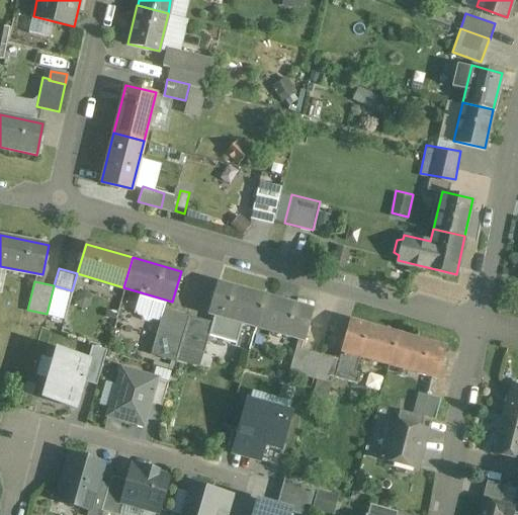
[(264,295),(217,282),(208,312),(213,314),(211,321),(208,333),(237,342),(242,322),(256,326),(264,295)]
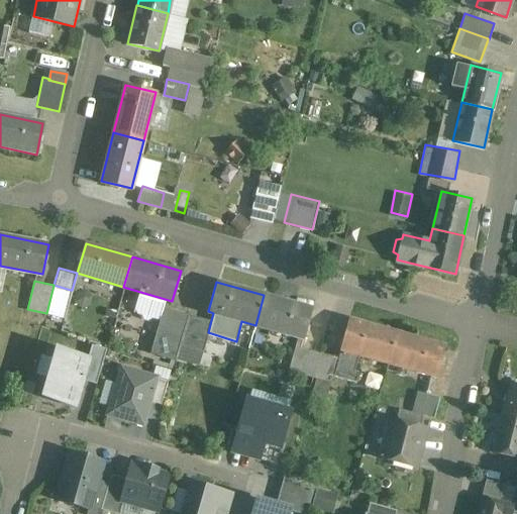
[(71,290),(54,285),(46,313),(64,318),(71,290)]
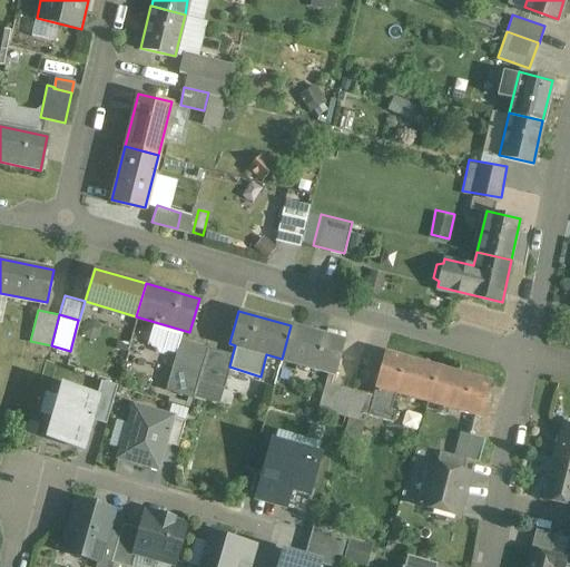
[(344,341),(291,325),(282,359),(334,374),(344,341)]
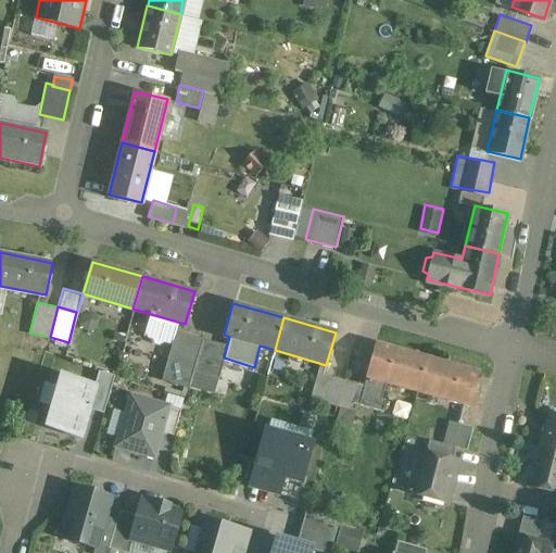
[(227,344),(202,337),(192,371),(218,378),(224,357),(227,344)]
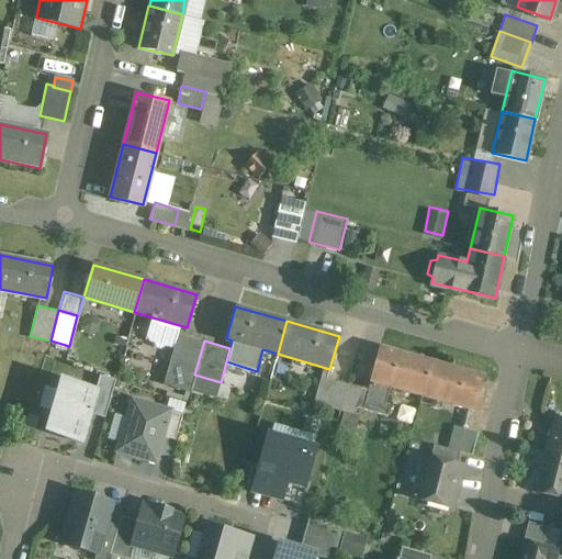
[(431,360),(379,345),(370,377),(371,378),(368,389),(362,387),(357,405),(388,414),(391,402),(385,400),(391,383),(423,392),(431,360)]
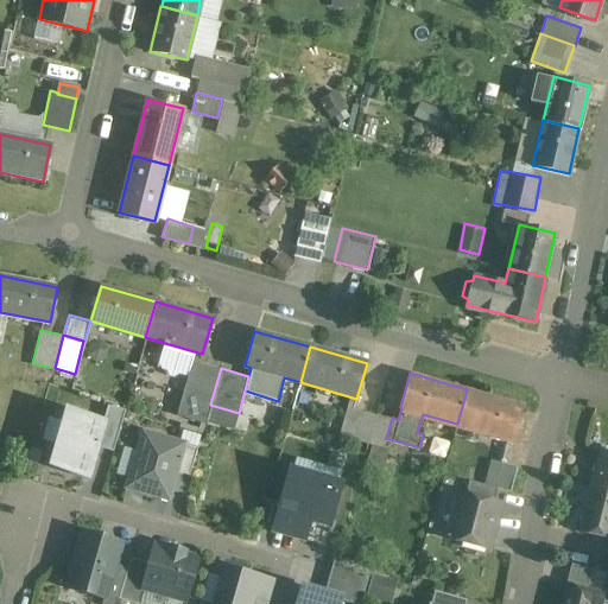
[(523,406),(467,389),(457,424),(513,439),(523,406)]
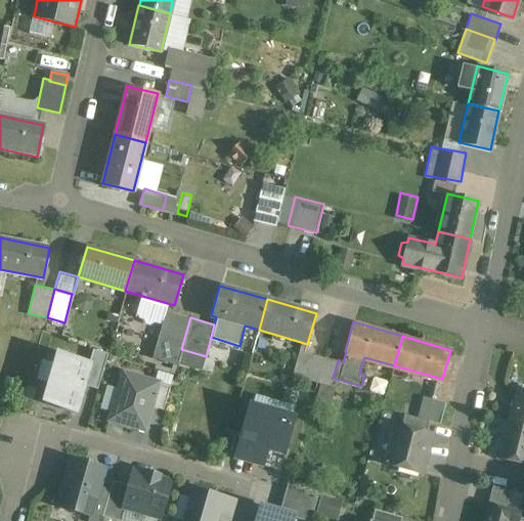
[(323,357),(299,350),(291,379),(303,382),(304,378),(317,381),(317,378),(323,357)]
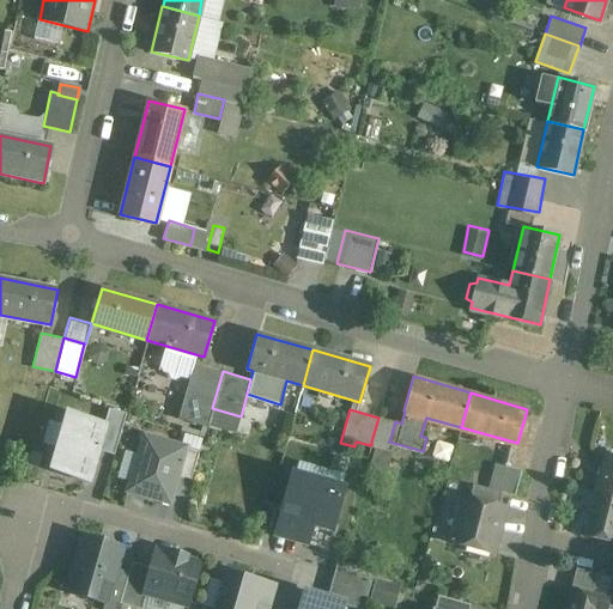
[(105,425),(67,414),(52,469),(89,480),(105,425)]
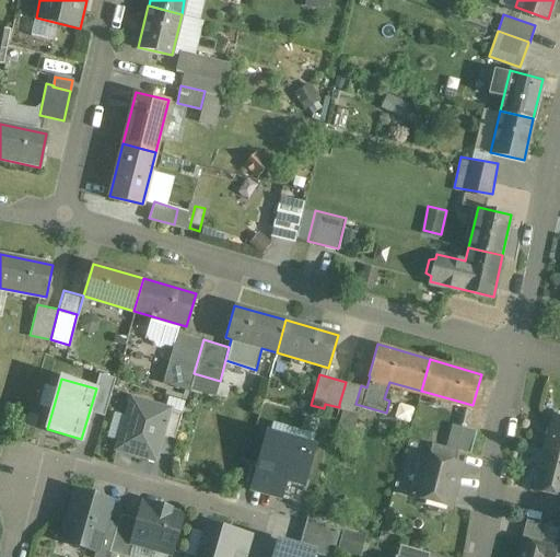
[(361,385),(346,382),(339,404),(354,408),(356,404),(361,385)]
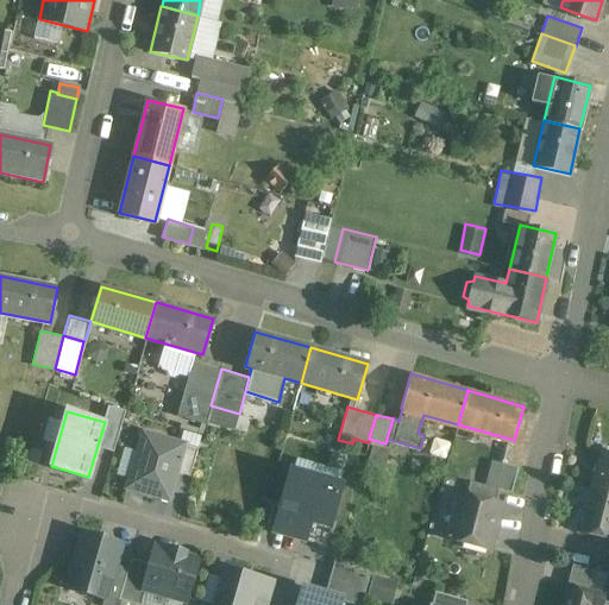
[(183,443),(143,432),(140,440),(127,487),(168,499),(183,443)]
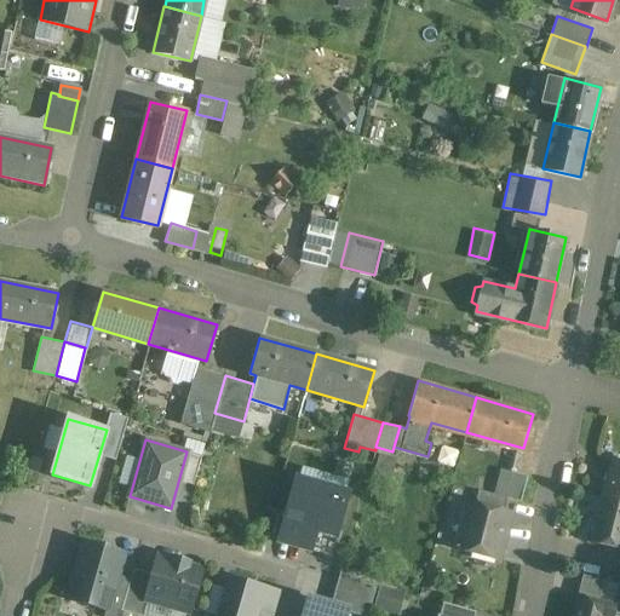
[(619,459),(610,458),(602,494),(619,498),(619,459)]
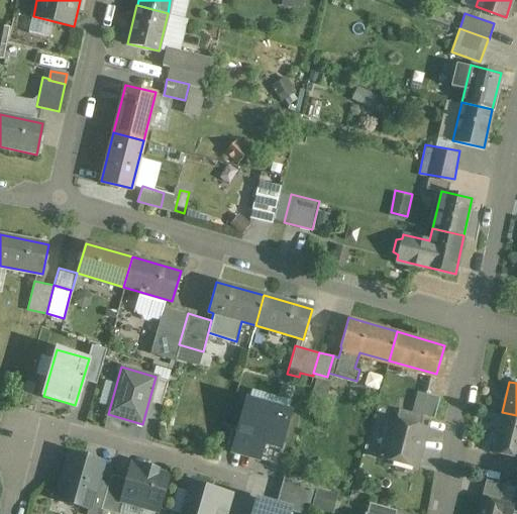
[(439,395),(426,391),(422,406),(420,413),(423,413),(434,416),(439,395)]
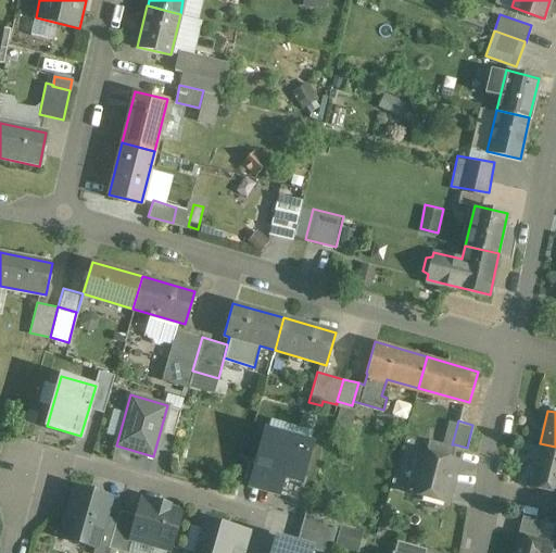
[(457,424),(449,422),(445,435),(454,437),(457,424)]
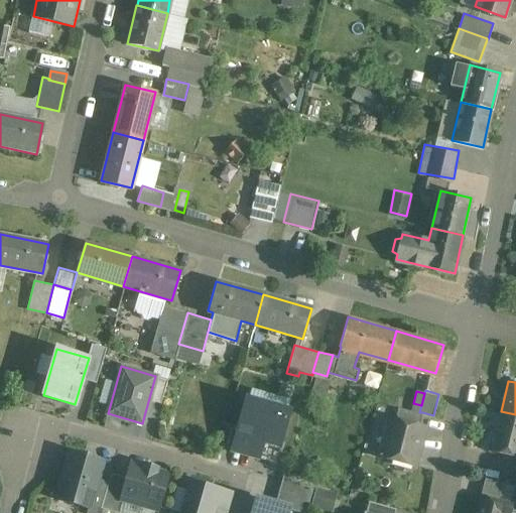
[(289,411),(246,399),(233,450),(275,461),(289,411)]
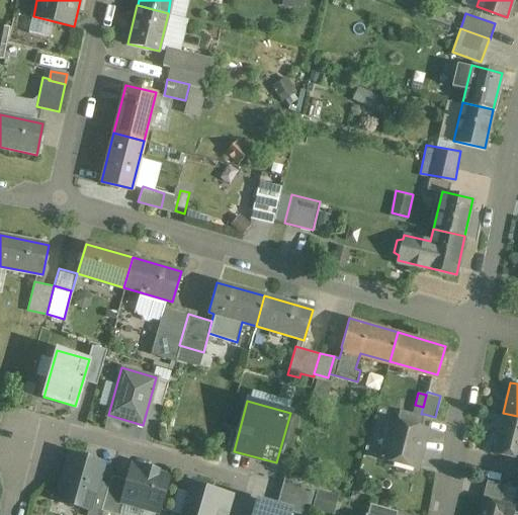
[(421,414),(400,408),(397,419),(421,425),(424,414),(421,414)]
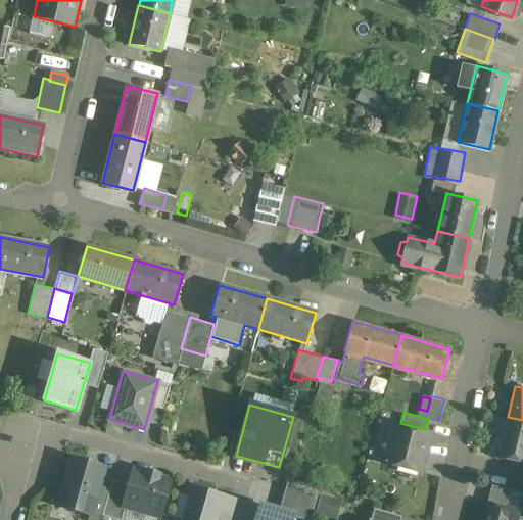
[(522,420),(508,417),(501,446),(522,452),(522,420)]
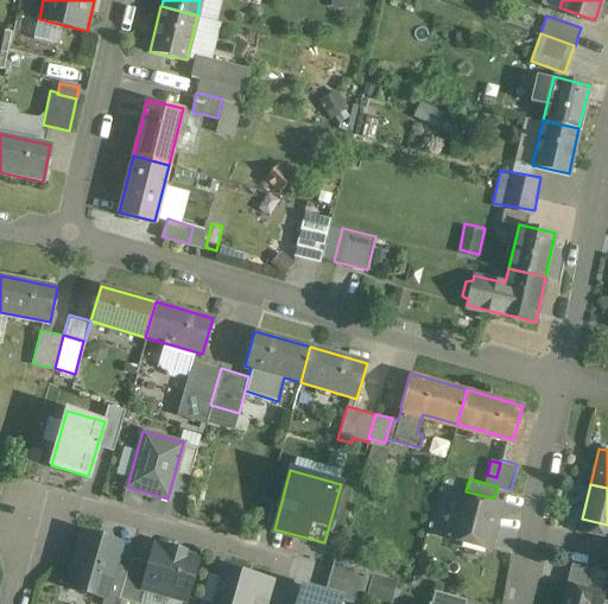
[(466,491),(460,490),(448,535),(488,546),(501,501),(494,498),(466,491)]
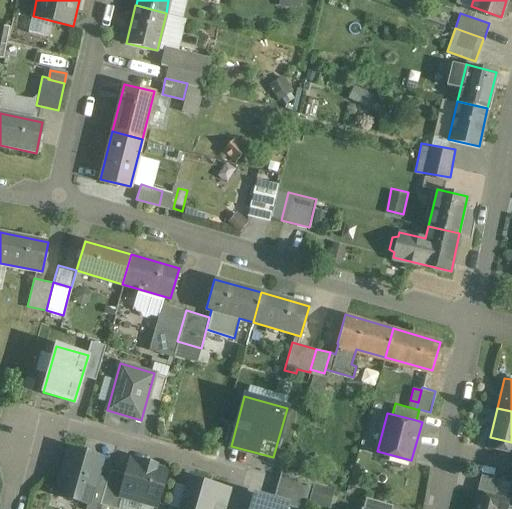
[(101,457),(69,448),(56,494),(87,503),(88,503),(96,474),(101,457)]
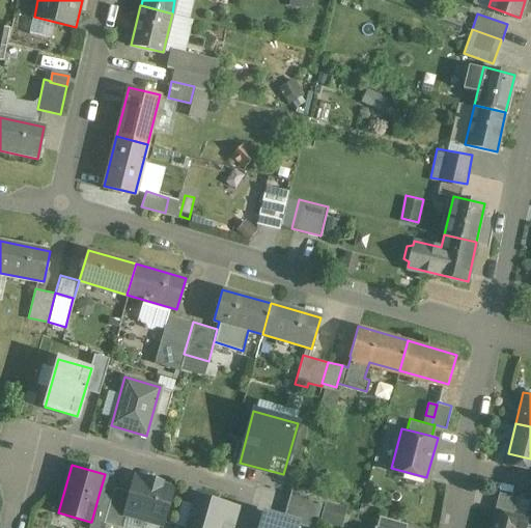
[(146,480),(135,476),(131,491),(124,513),(126,513),(161,524),(171,487),(160,483),(161,481),(147,478),(146,480)]
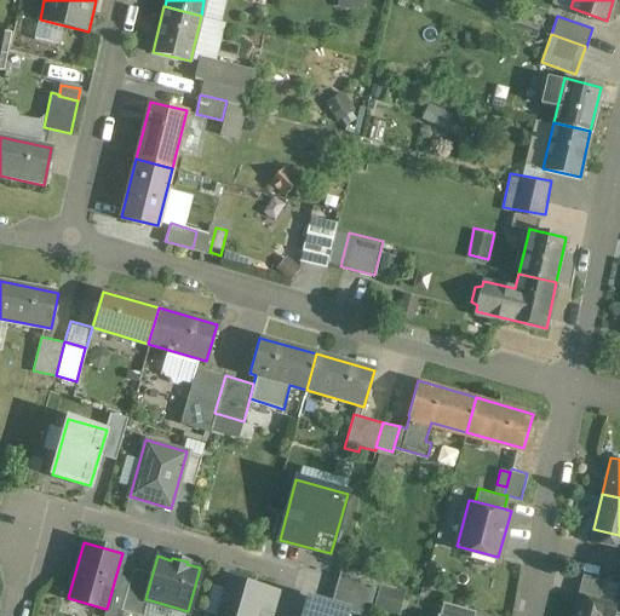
[(153,573),(133,568),(130,579),(121,610),(142,615),(147,599),(145,599),(153,573)]
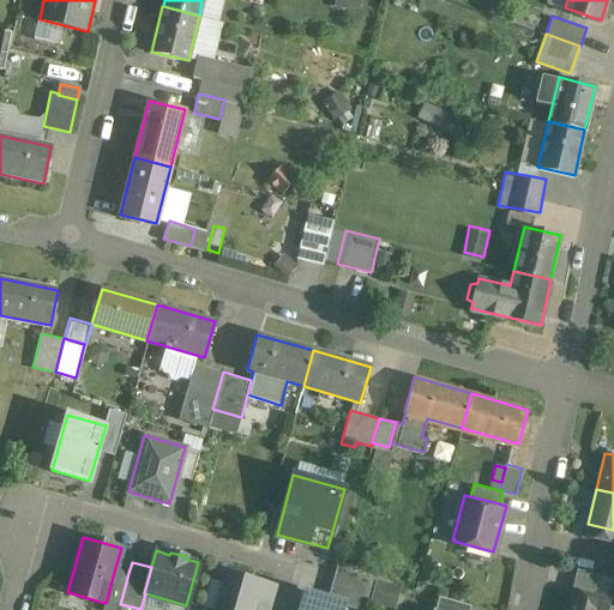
[(362,609),(373,577),(336,567),(326,599),(344,604),(344,605),(361,609),(362,609)]
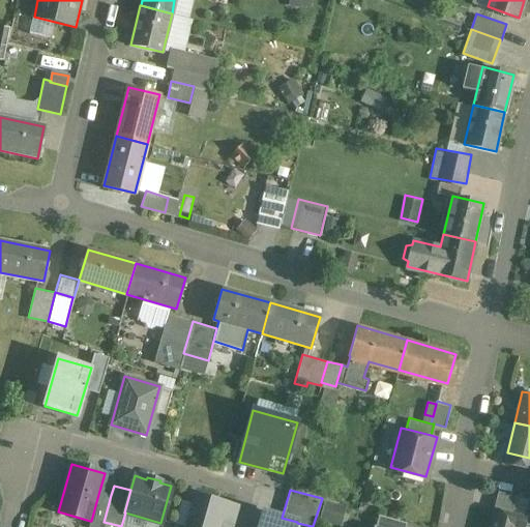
[(111,495),(99,491),(91,521),(90,521),(88,526),(101,526),(104,522),(111,495)]
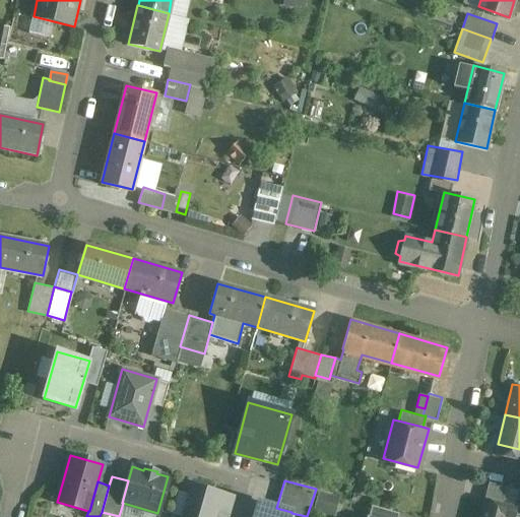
[(211,487),(193,481),(183,516),(225,516),(232,497),(217,493),(216,493),(210,491),(211,487)]
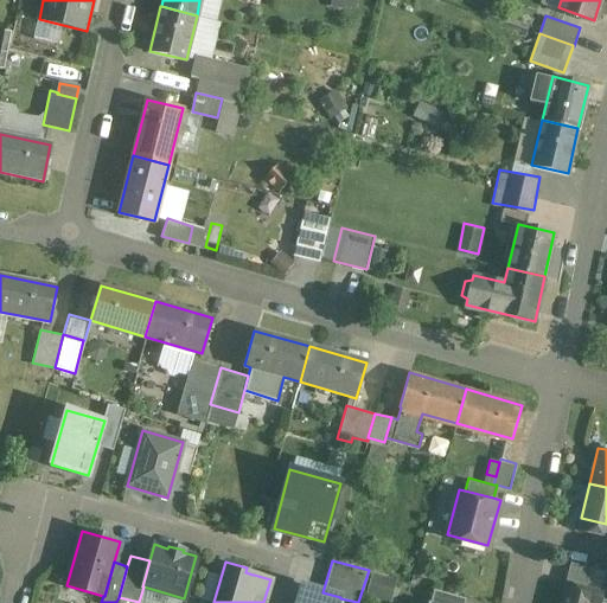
[(606,602),(606,592),(564,583),(558,602),(606,602)]
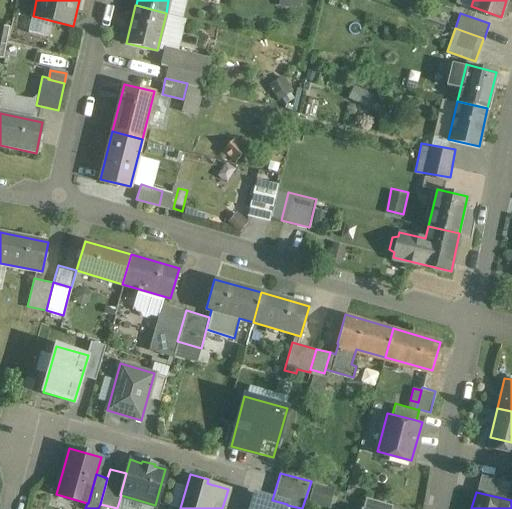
[(272,500),(253,494),(248,508),(285,508),(287,505),(287,504),(272,500)]
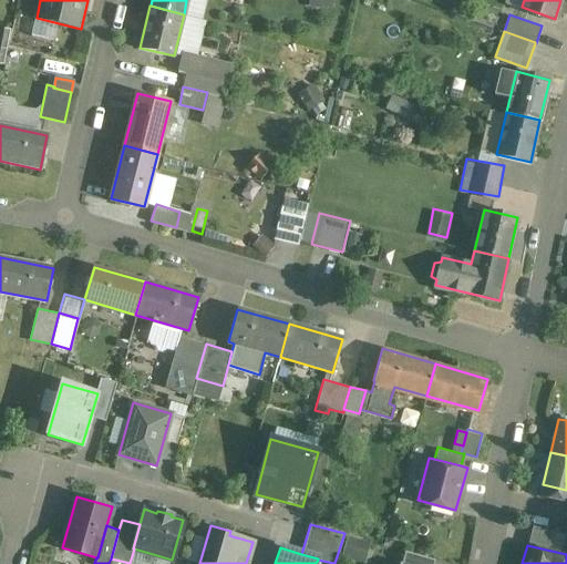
[(432,563),(434,559),(404,550),(401,563),(404,563),(432,563)]
